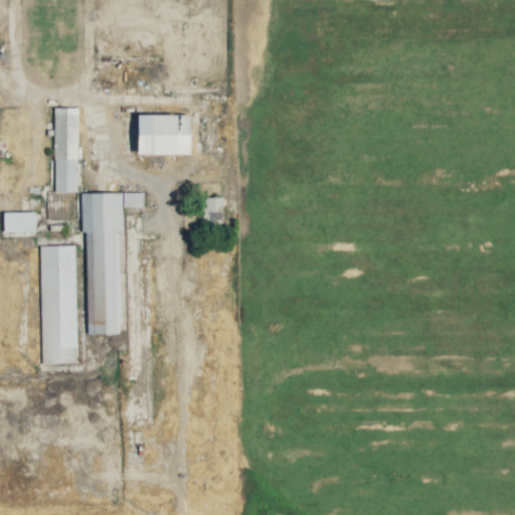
[(76,108),(53,108),(52,191),(75,191),(76,108)]
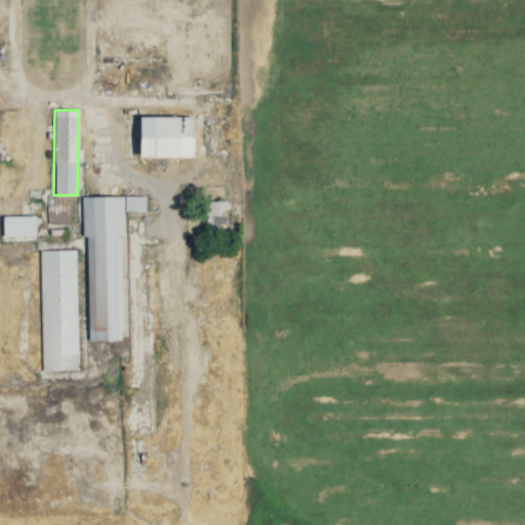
[(138,157),(192,157),(192,116),(137,117),(138,157)]
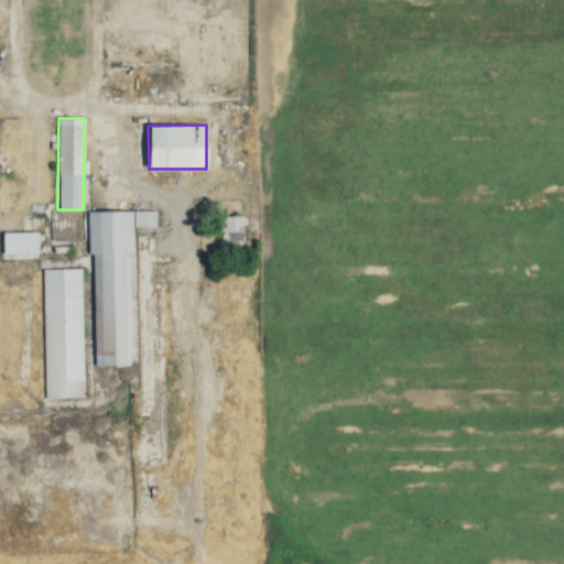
[(155,210),(87,212),(88,252),(93,252),(94,366),(131,365),(129,227),(155,227),(155,210)]
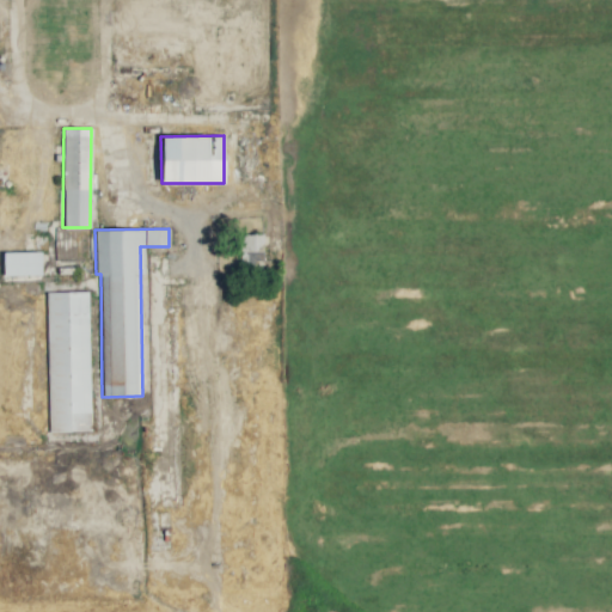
[(240,261),(263,261),(262,234),(239,234),(240,261)]
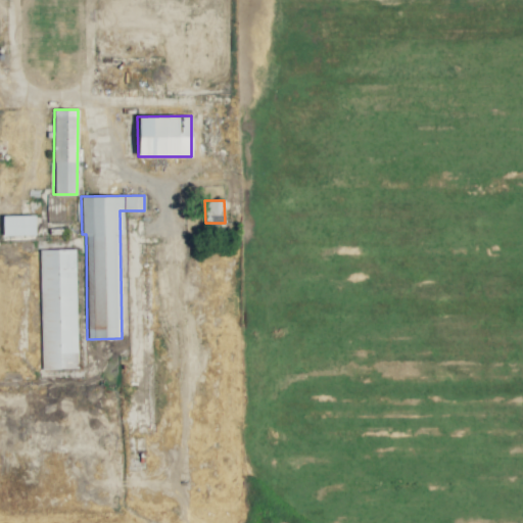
[(34,215),(2,216),(3,235),(35,235),(34,215)]
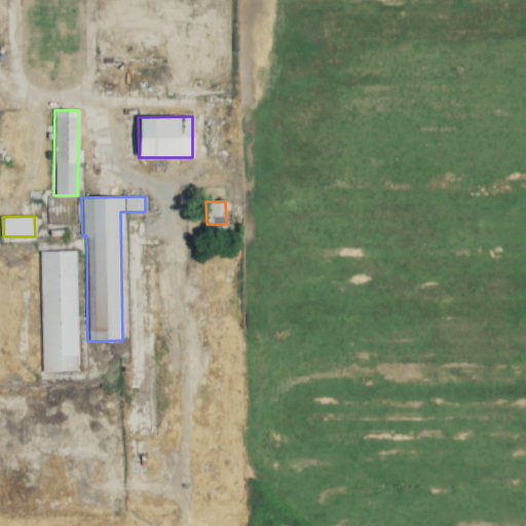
[(39,251),(41,371),(77,370),(75,250),(39,251)]
